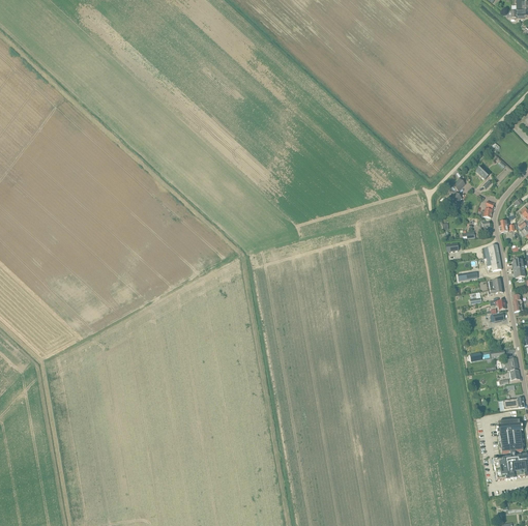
[(519,16),(521,15),(526,15),(526,13),(527,13),(527,6),(519,7),(519,16)]
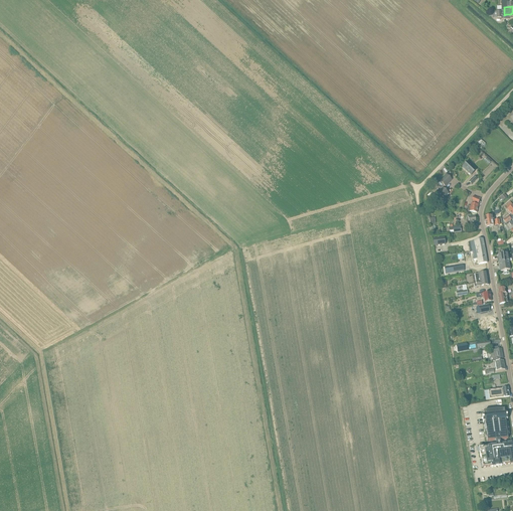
[(495,130),(489,136),(500,146),(505,140),(495,130)]
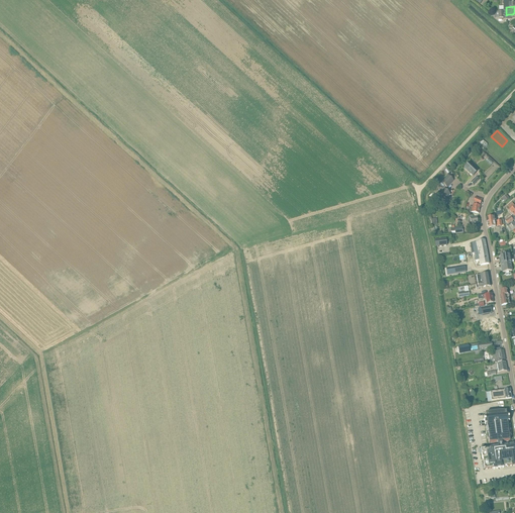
[(485,136),(480,141),(485,145),(486,143),(489,140),(490,140),(485,136)]
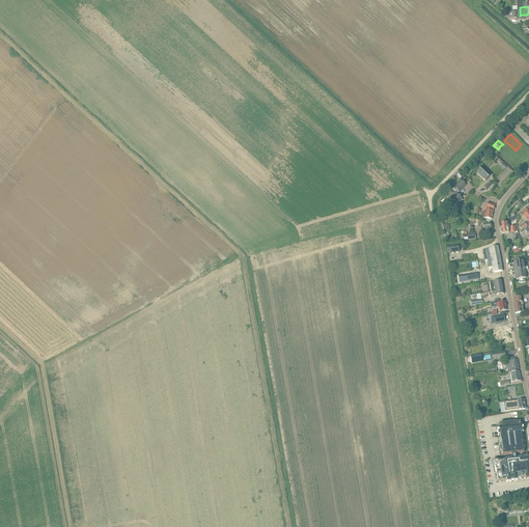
[(484,164),(480,169),(488,176),(492,171),(484,164)]
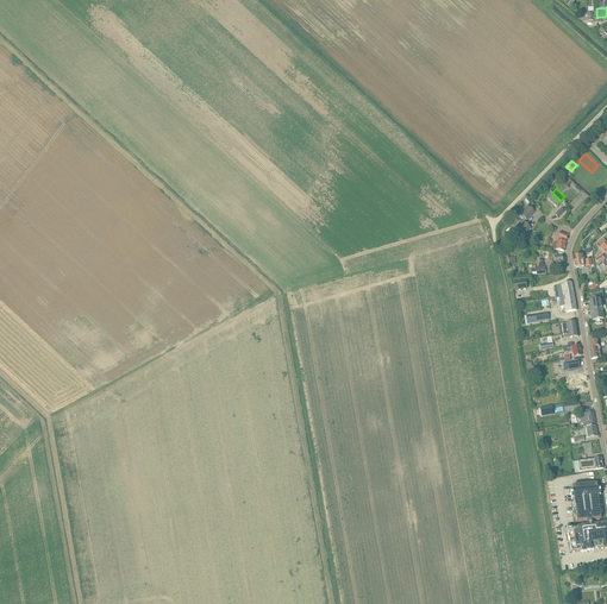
[(537,208),(531,202),(524,211),(530,216),(537,208)]
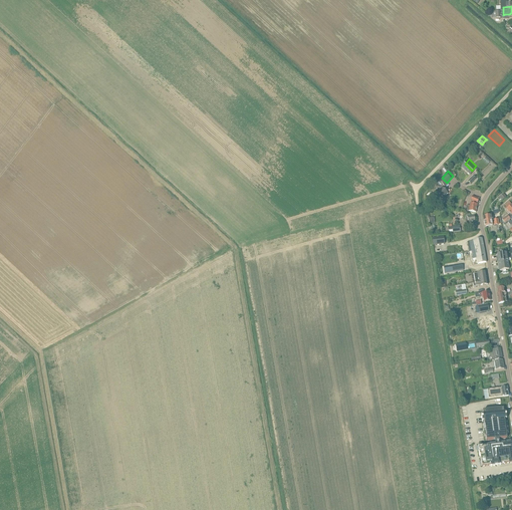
[(441,187),(436,192),(443,200),(449,194),(447,192),(449,190),(444,184),(441,187)]
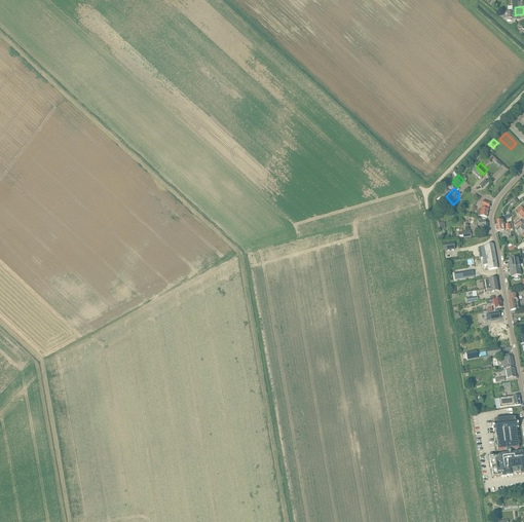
[(489,214),(490,206),(483,204),(483,207),(480,207),(479,212),(489,214)]
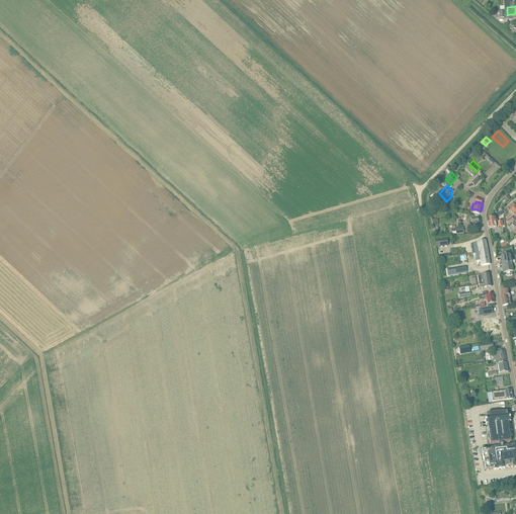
[(476,212),(473,212),(474,218),(470,218),(471,223),(478,222),(478,221),(481,220),(480,213),(476,215),(476,212)]
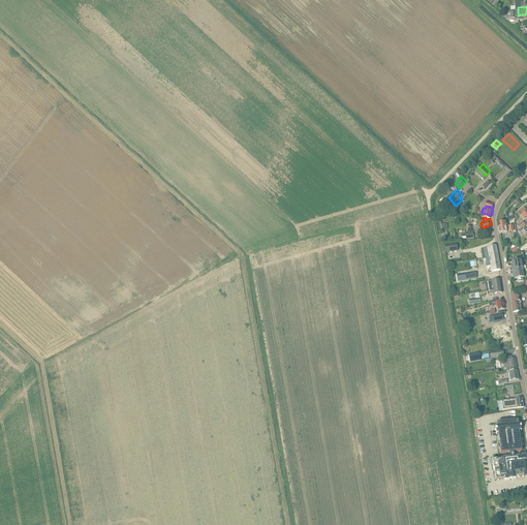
[(459,240),(446,242),(447,249),(460,247),(459,240)]
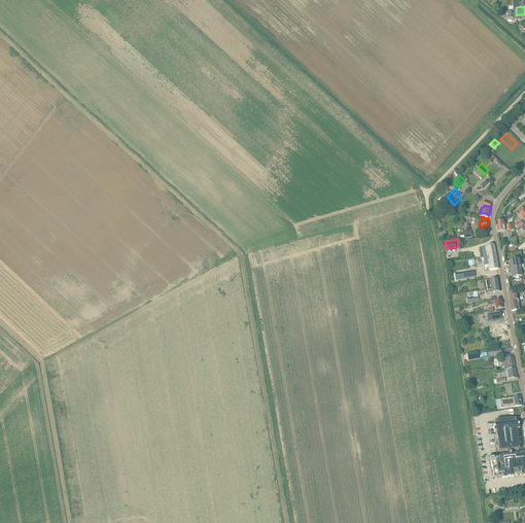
[(493,259),(499,258),(496,241),(481,244),(483,251),(491,249),(493,259)]
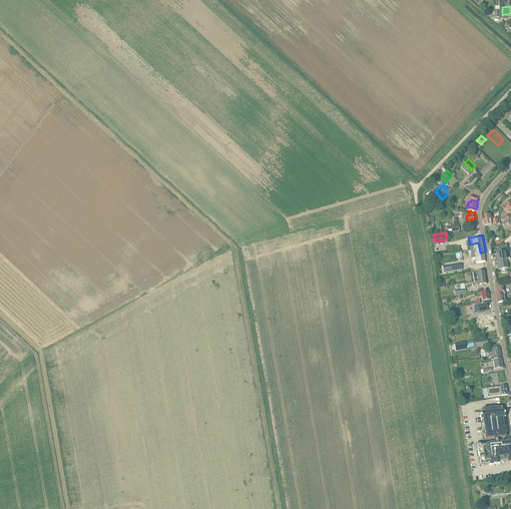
[(478,253),(479,260),(487,259),(486,251),(480,252),(478,242),(470,244),(471,250),(473,249),(474,255),(478,253)]
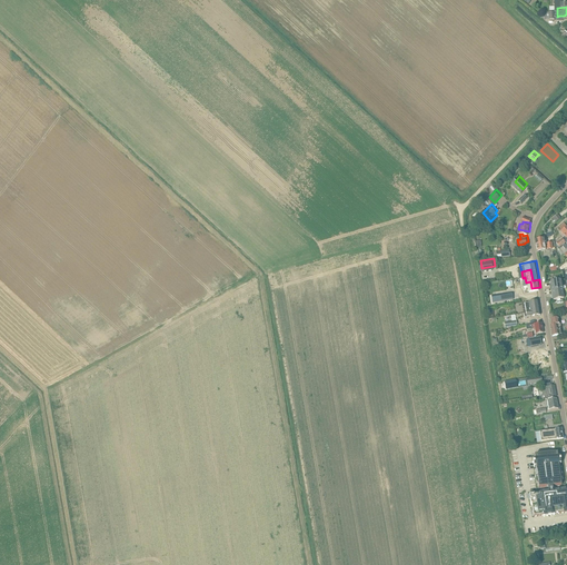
[(565,286),(563,276),(553,278),(554,287),(565,286)]
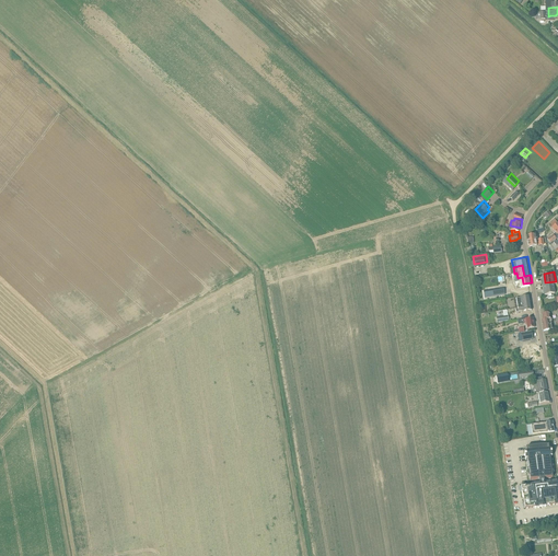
[(556,281),(545,282),(546,291),(557,290),(556,281)]
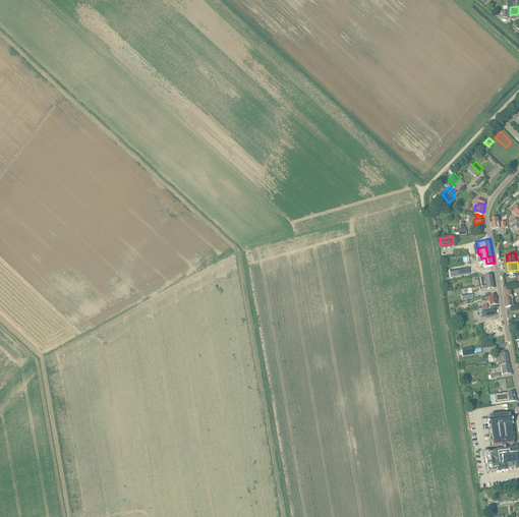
[(471,271),(470,264),(452,267),(453,274),(471,271)]
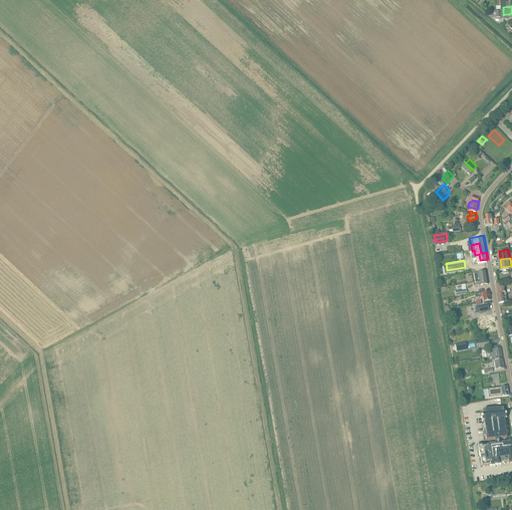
[(477,279),(489,277),(488,268),(483,269),(476,270),(473,271),(475,278),(477,278),(477,279)]
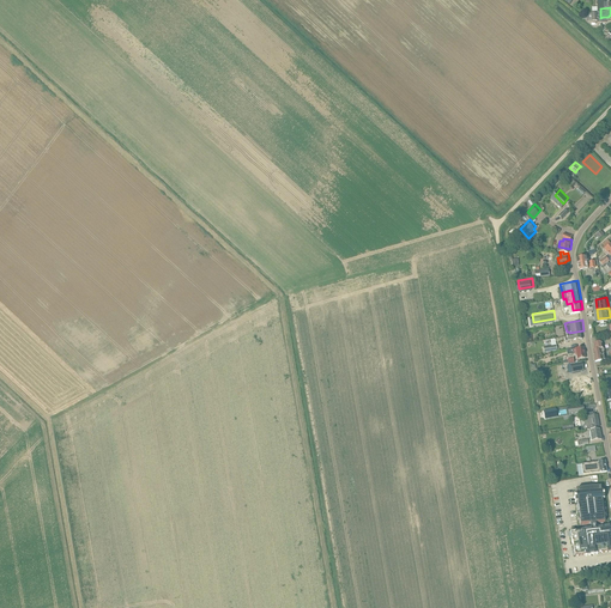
[(598,358),(605,357),(608,356),(605,347),(606,347),(606,345),(605,345),(604,339),(605,339),(605,338),(596,339),(597,346),(596,346),(598,358)]
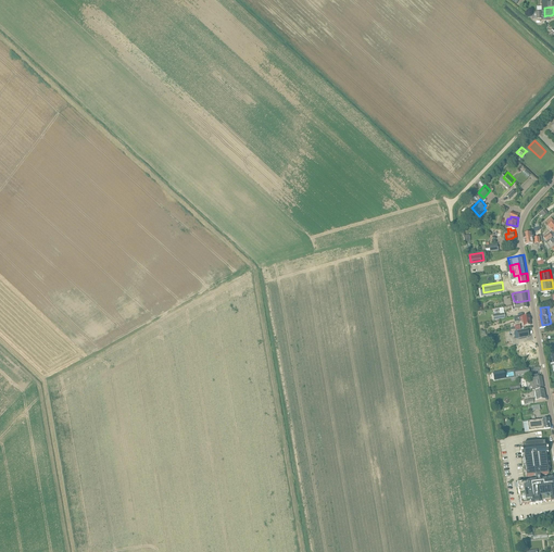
[(521,313),(516,314),(516,316),(517,318),(523,318),(525,317),(526,323),(527,323),(532,322),(532,321),(531,312),(521,313)]
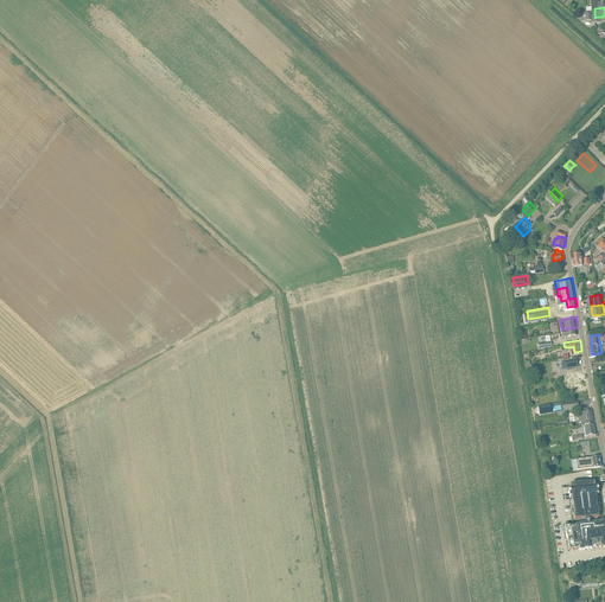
[(567,357),(568,366),(580,364),(578,354),(567,357)]
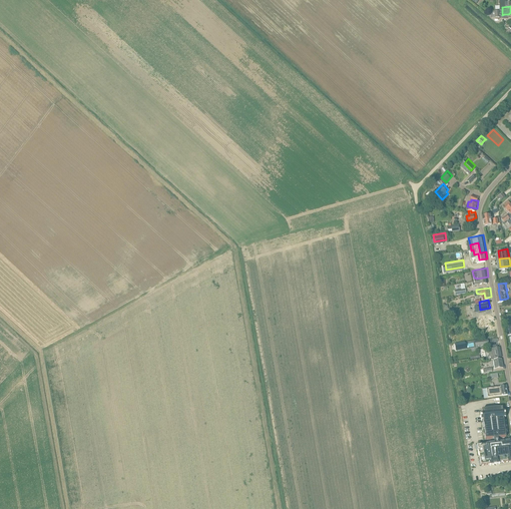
[(495,343),(491,343),(492,348),(493,352),(493,356),(497,355),(498,355),(503,354),(501,344),(498,345),(498,342),(495,343)]
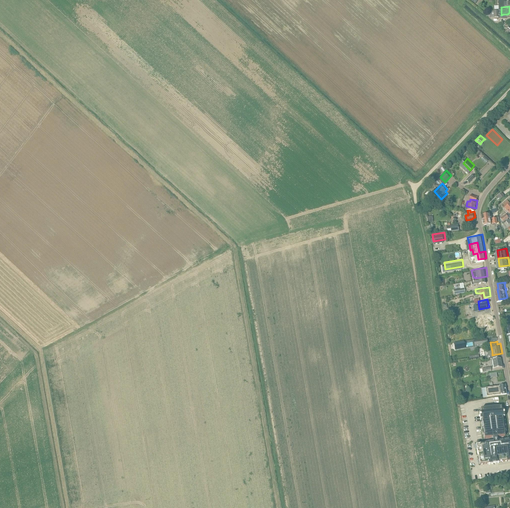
[(504,364),(502,355),(494,357),(495,360),(493,360),(494,363),(495,362),(496,365),(504,364)]
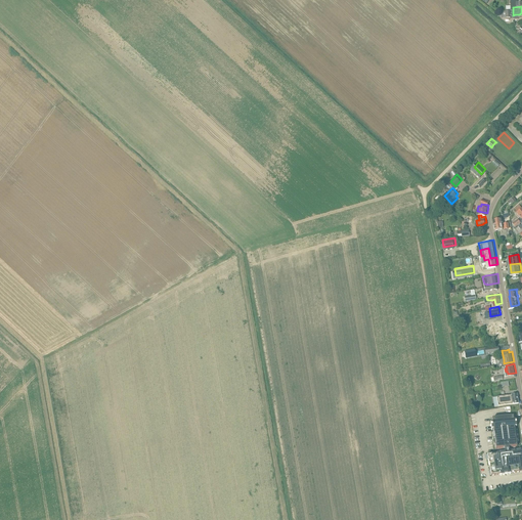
[(520,400),(519,391),(499,394),(501,402),(520,400)]
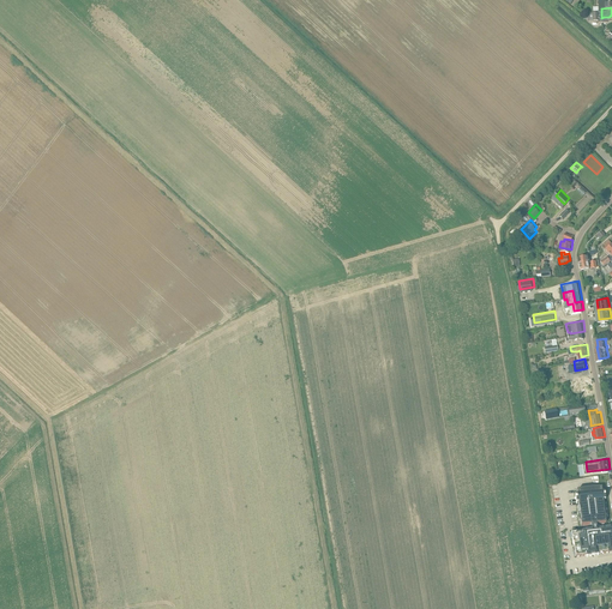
[(594,528),(574,530),(576,541),(576,540),(579,553),(611,548),(611,524),(600,526),(600,524),(599,519),(609,518),(604,483),(580,487),(581,492),(582,498),(581,498),(582,502),(583,502),(585,516),(583,516),(585,522),(594,520),(594,528)]
